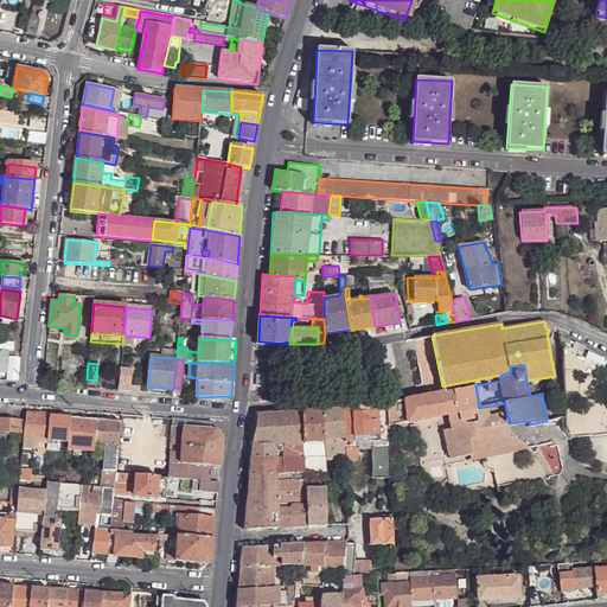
[(475,385),(443,393),(401,401),(403,414),(407,413),(409,423),(451,415),(460,413),(464,425),(467,445),(470,457),(483,453),(481,447),(491,445),(492,447),(494,446),(496,451),(530,443),(521,438),(506,433),(510,426),(509,423),(505,403),(479,408),(475,385)]
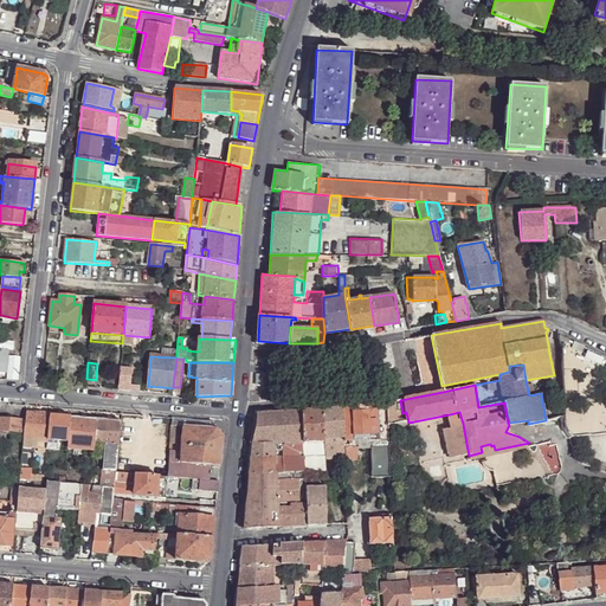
[(386,404),(386,406),(387,406),(388,427),(408,423),(406,412),(403,413),(400,400),(386,404)]
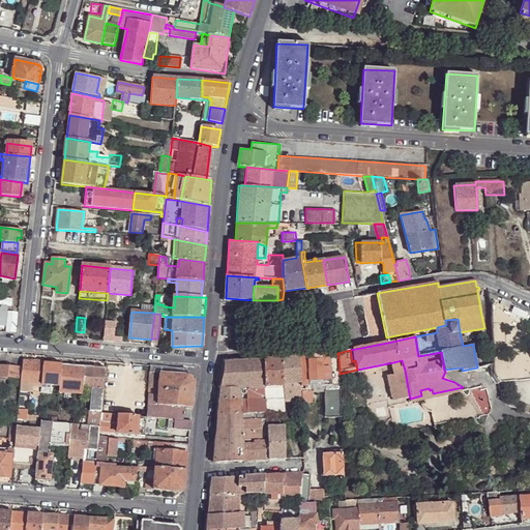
[(337,355),(300,357),(301,395),(304,395),(304,386),(324,385),(324,394),(325,418),(341,417),(340,374),(339,355),(337,355)]
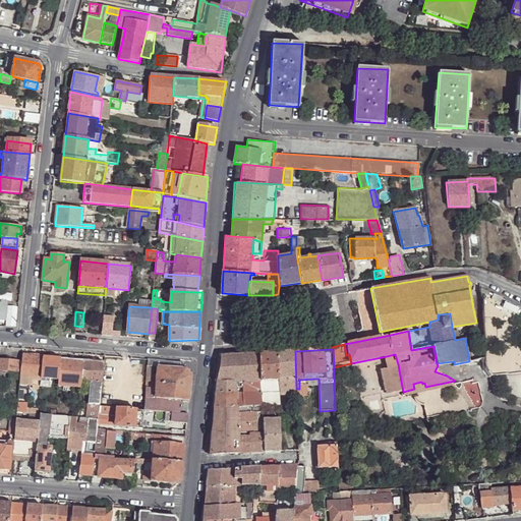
[(278,352),(279,383),(289,383),(290,393),(296,393),(296,389),(295,351),(278,352)]
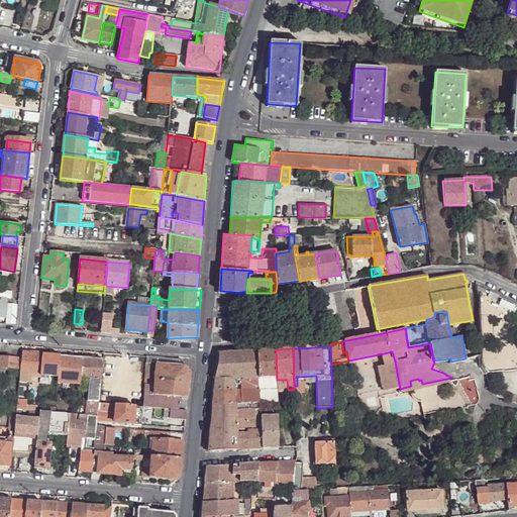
[(257,350),(260,402),(277,401),(277,380),(276,349),(257,350)]
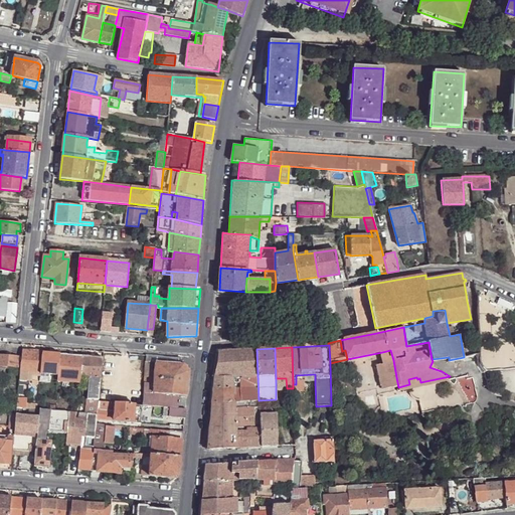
[(232,401),(259,400),(256,349),(219,351),(213,377),(212,387),(232,387),(233,381),(239,381),(240,389),(232,392),(232,401)]
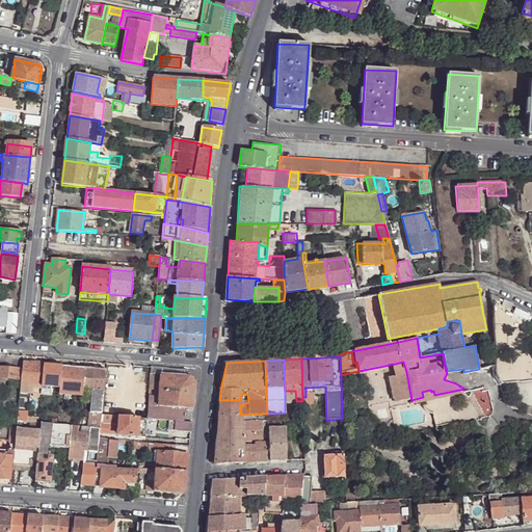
[(31,383),(33,363),(23,362),(23,369),(21,379),(21,382),(26,383),(31,383)]
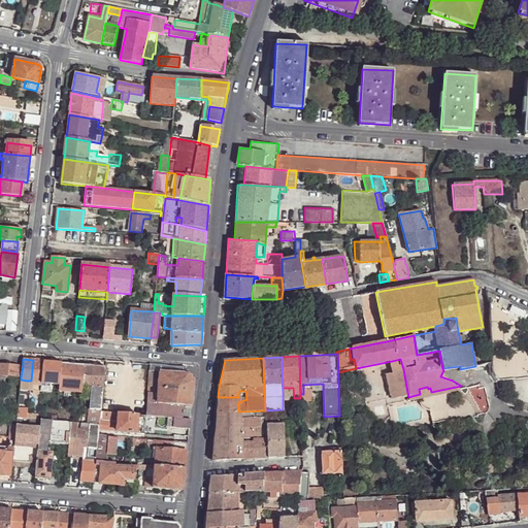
[(400,359),(392,361),(394,371),(399,370),(403,369),(400,359)]
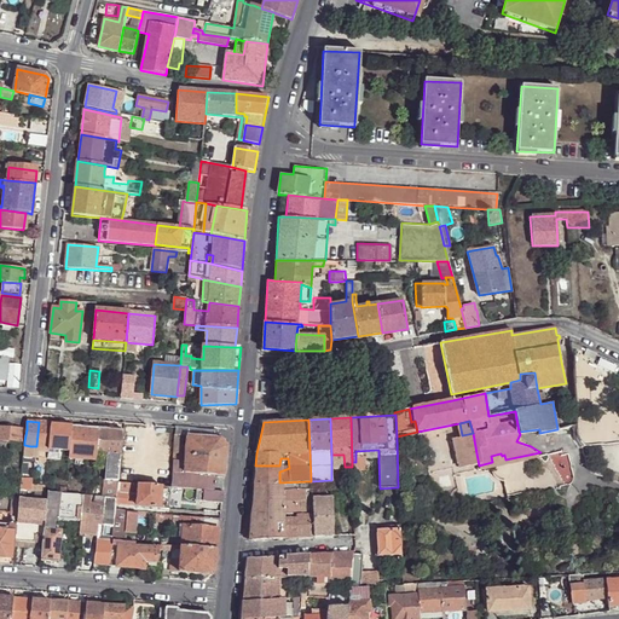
[(48,447),(51,423),(39,422),(36,446),(42,447),(48,447)]
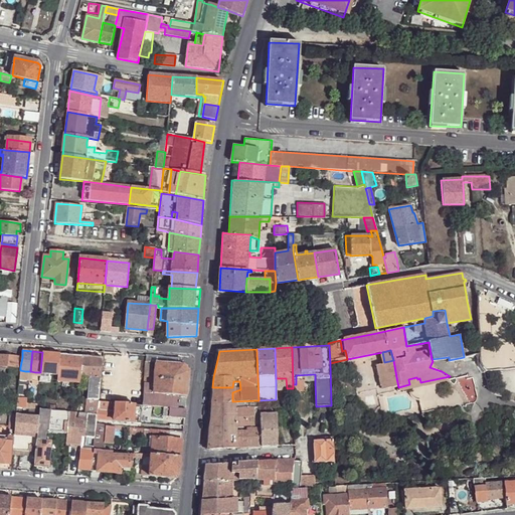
[(60,353),(42,352),(40,372),(40,373),(51,374),(58,375),(60,353)]
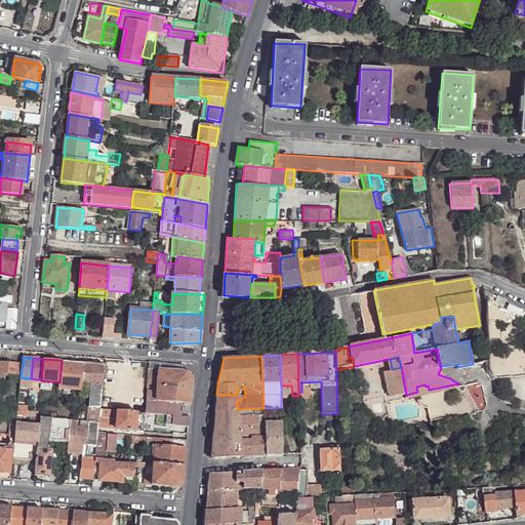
[(84,362),(62,360),(59,382),(59,388),(66,388),(74,389),(81,390),(82,385),(84,362)]
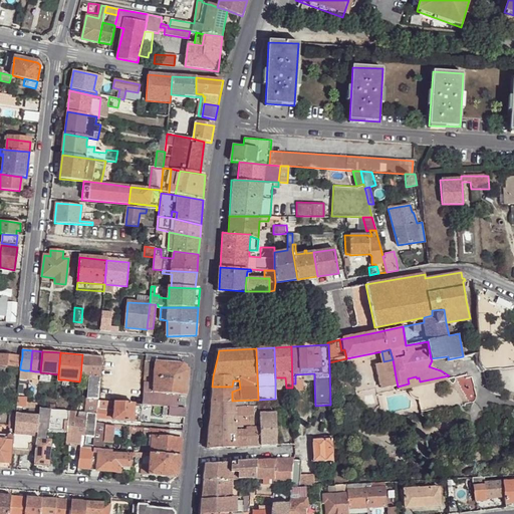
[(0,364),(18,366),(19,355),(0,353),(0,364)]
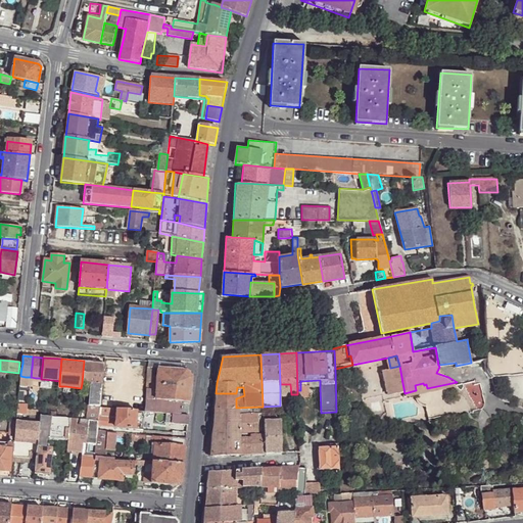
[(104,363),(84,361),(82,383),(88,383),(102,384),(104,363)]
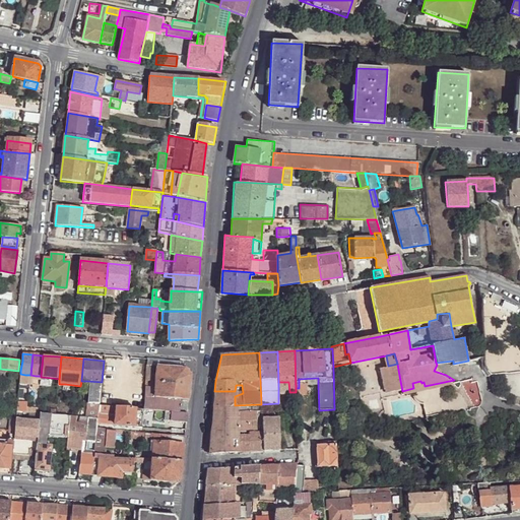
[(183,362),(147,359),(147,365),(152,365),(157,366),(156,374),(156,381),(155,387),(147,386),(145,386),(144,391),(144,396),(154,397),(181,400),(189,400),(191,375),(186,368),(183,368),(183,362)]
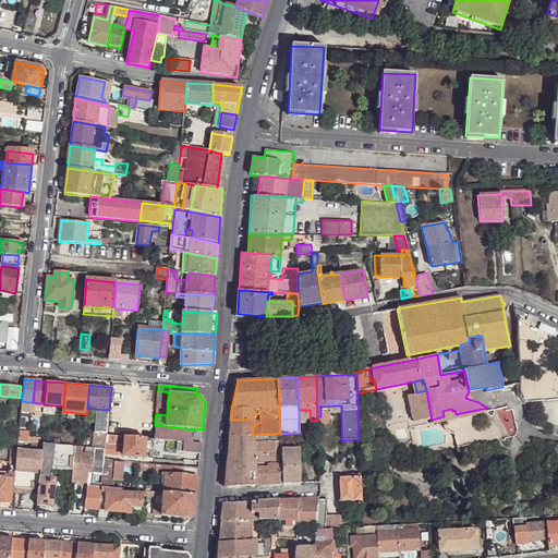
[(164,391),(158,391),(157,401),(156,408),(159,408),(168,409),(168,401),(162,400),(164,391)]
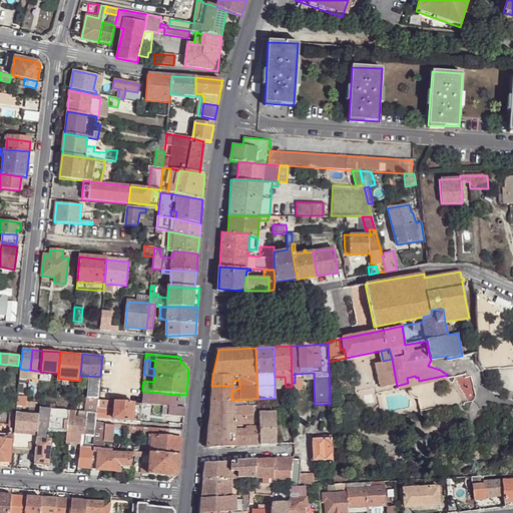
[(377,362),(381,379),(391,376),(388,360),(383,361),(377,362)]
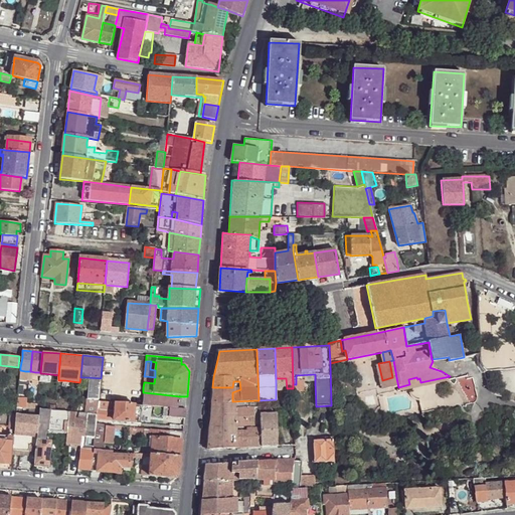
[(50,384),(51,374),(40,373),(39,381),(39,382),(50,384)]
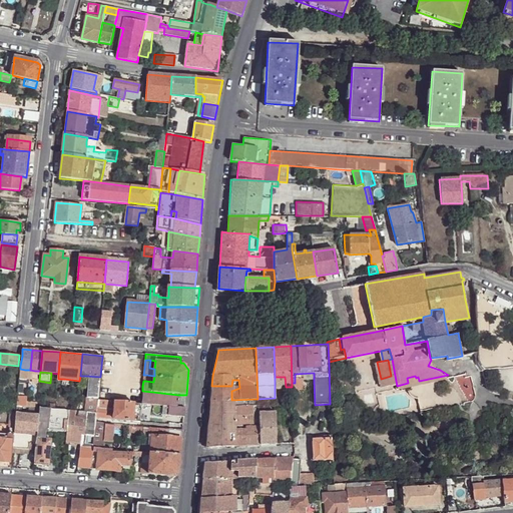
[(100,377),(86,376),(86,379),(85,387),(86,387),(89,388),(86,412),(88,412),(96,413),(98,399),(100,377)]
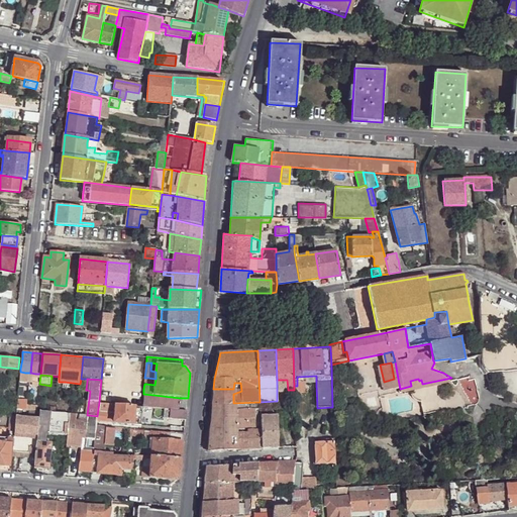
[(386,392),(400,389),(398,379),(394,379),(384,382),(386,392)]
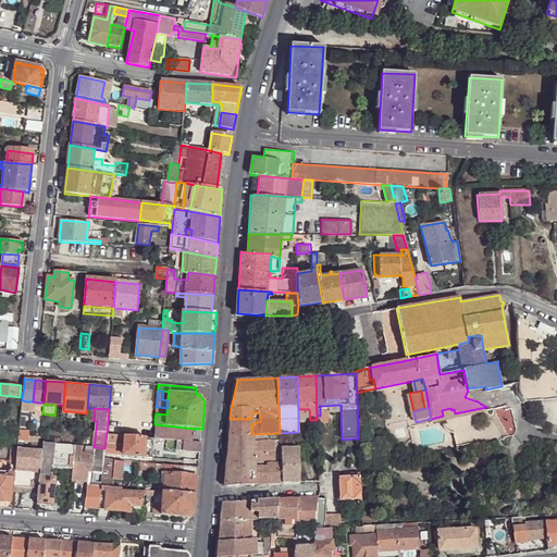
[(506,436),(506,425),(507,425),(507,416),(499,417),(498,408),(489,409),(491,437),(506,436)]
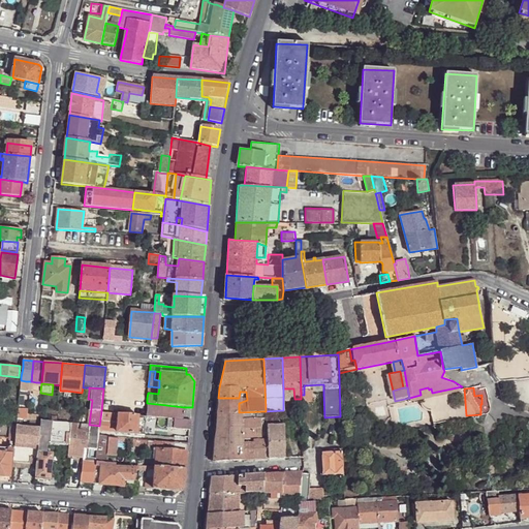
[(218,398),(217,414),(239,412),(239,403),(237,404),(237,402),(240,402),(239,398),(218,398)]
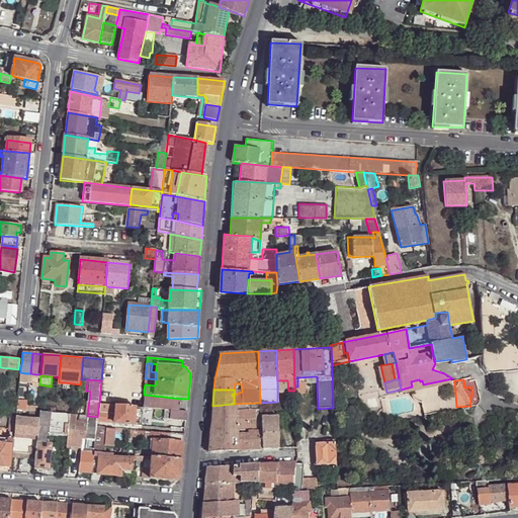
[(154,396),(144,395),(143,408),(143,409),(165,411),(170,411),(179,412),(180,399),(154,396)]
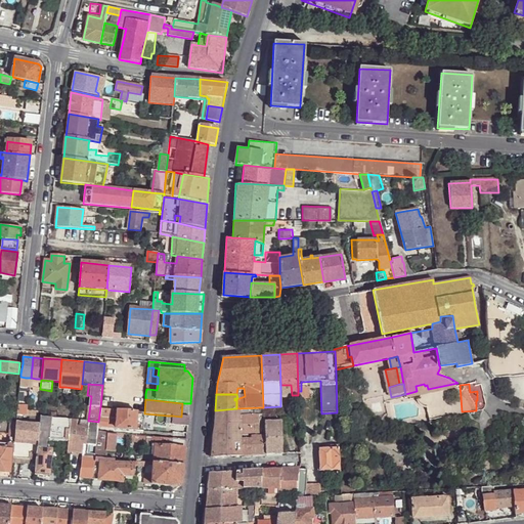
[(263,407),(263,413),(263,417),(281,417),(280,406),(263,407)]
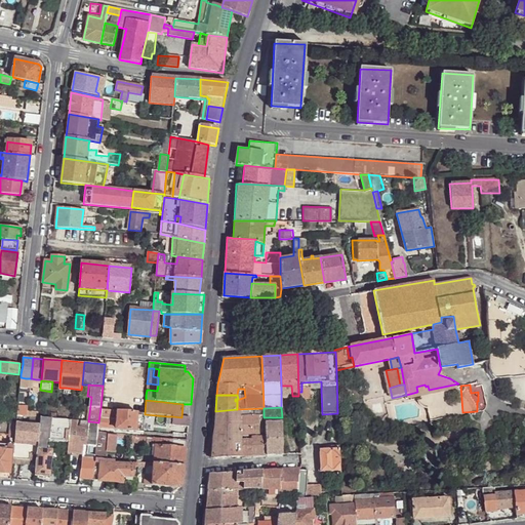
[(118,410),(101,408),(98,422),(98,428),(116,429),(118,410)]
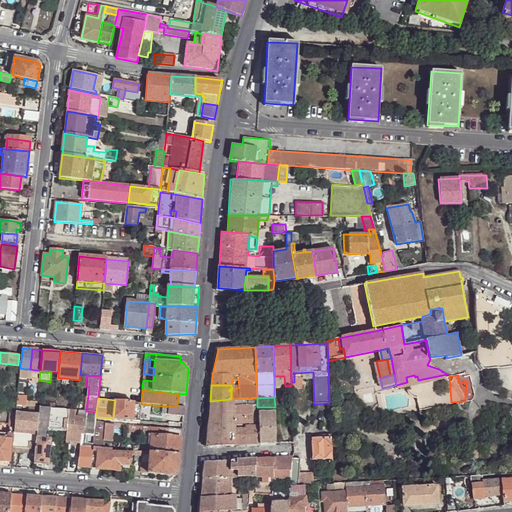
[(210,401),(208,424),(234,422),(258,421),(258,417),(258,414),(255,415),(255,418),(253,418),(252,405),(257,404),(257,398),(231,399),(210,401)]
